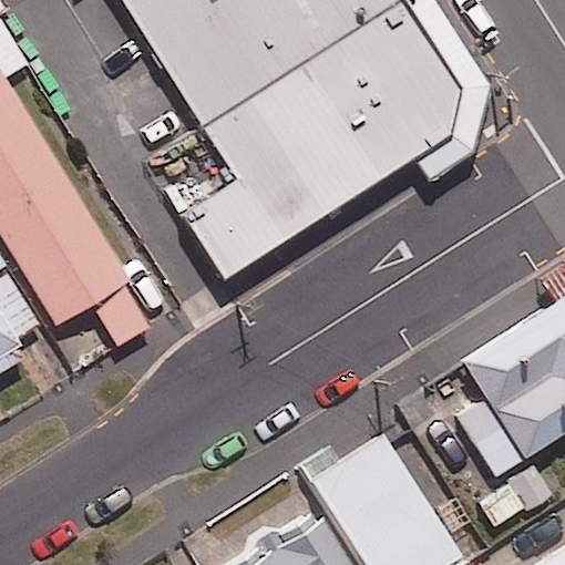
[(464,31),(444,0),(164,0),(246,124),(194,158),(236,222),(460,81),(464,31)]
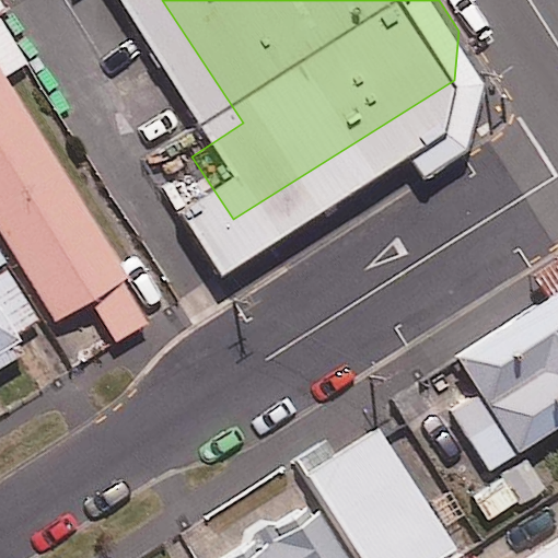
[(0,16),(0,230),(82,363),(154,318),(4,77),(27,62),(0,16)]
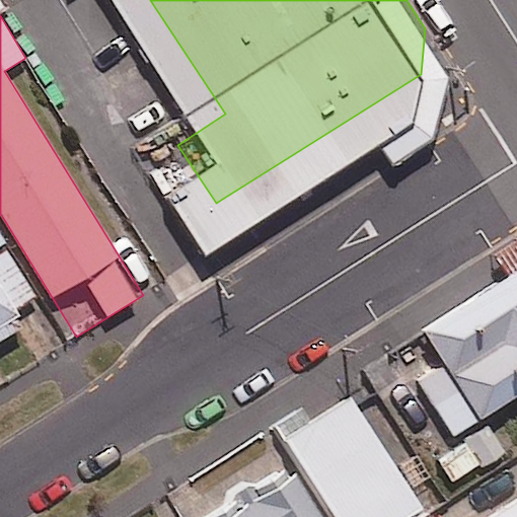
[(34,294),(0,236),(0,341),(25,325),(14,306),(34,294)]
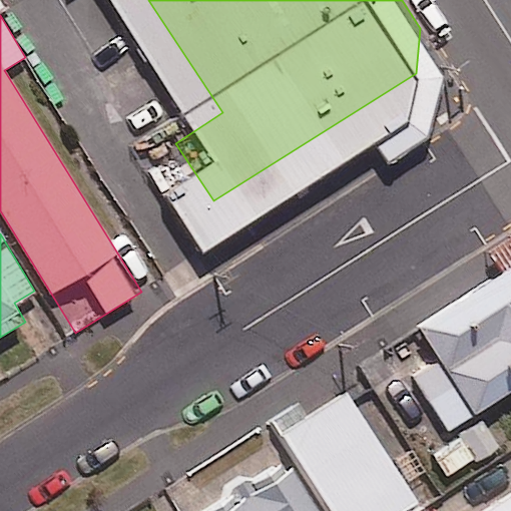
[(510,268),(419,328),(428,342),(402,359),(448,431),(510,390),(510,268)]
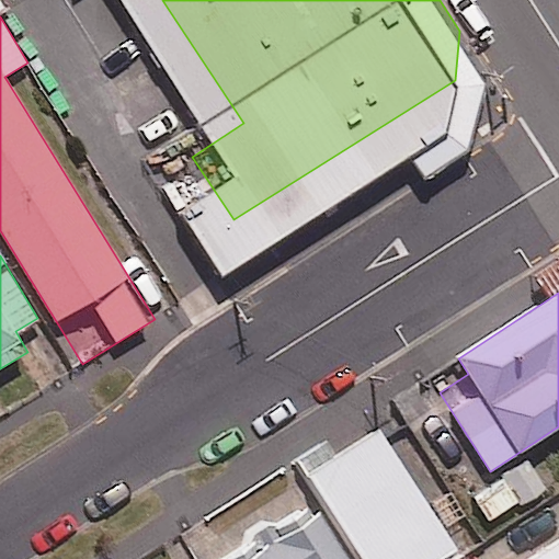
[(442,558),(457,549),(380,430),(307,477),(360,558),(442,558)]
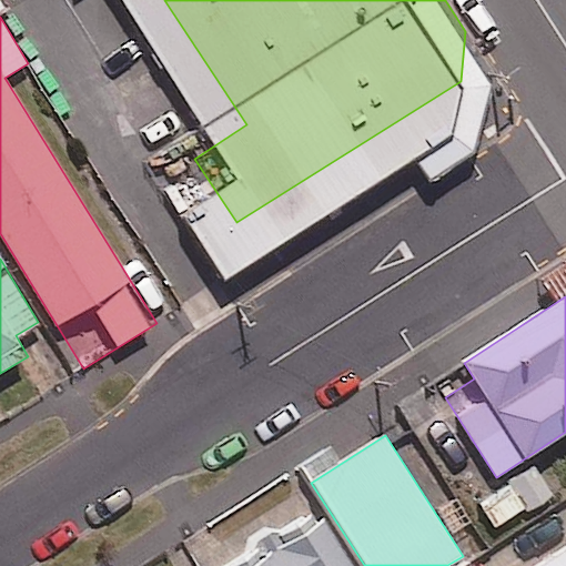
[(554,496),(539,471),(478,503),(493,529),(554,496)]
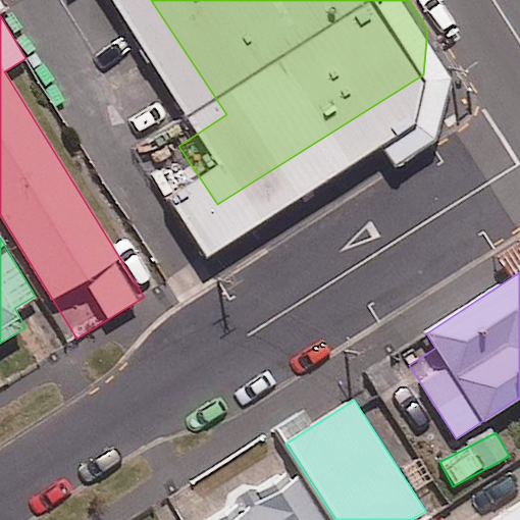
[(321,519),(295,477),(224,519),(321,519)]
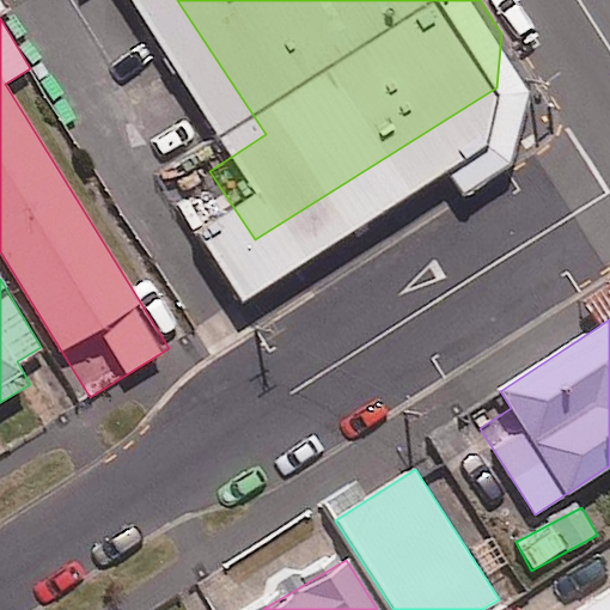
[(609,590),(579,609),(609,609),(609,590)]
